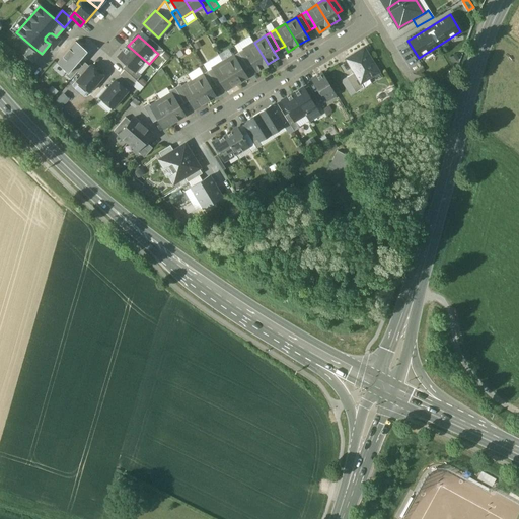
[(163,50),(150,38),(146,43),(153,49),(153,50),(158,54),(159,55),(163,50)]
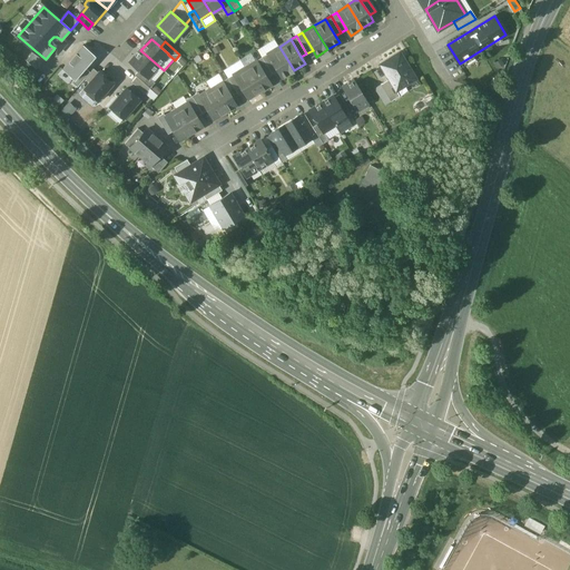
[(84,45),(62,69),(75,79),(86,68),(96,56),(84,45)]
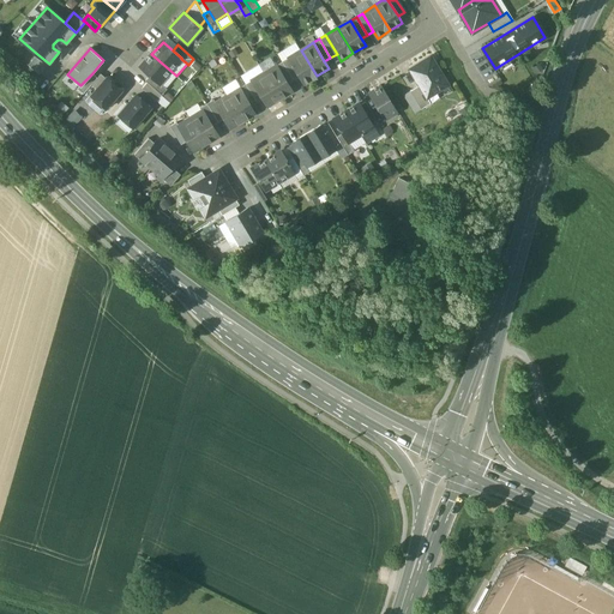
[(301,50),(288,58),(300,76),(305,83),(317,76),(301,50)]
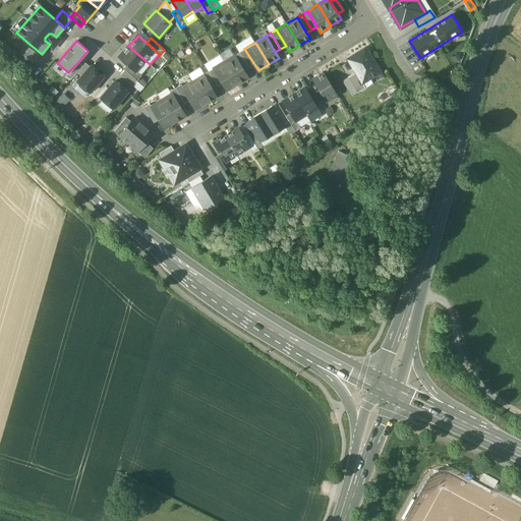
[(32,46),(24,55),(34,63),(42,54),(32,46)]
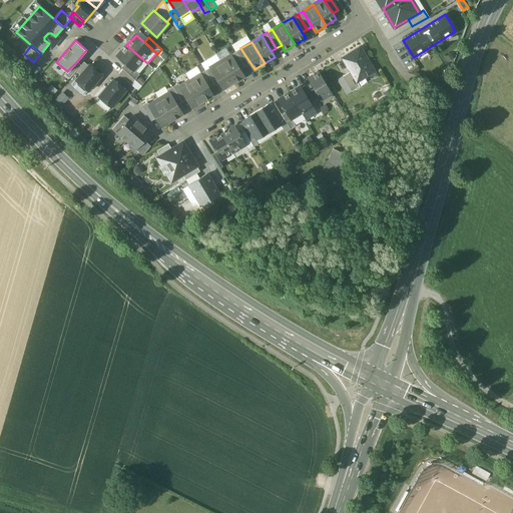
[(147,63),(126,45),(117,56),(125,63),(133,69),(138,73),(147,63)]
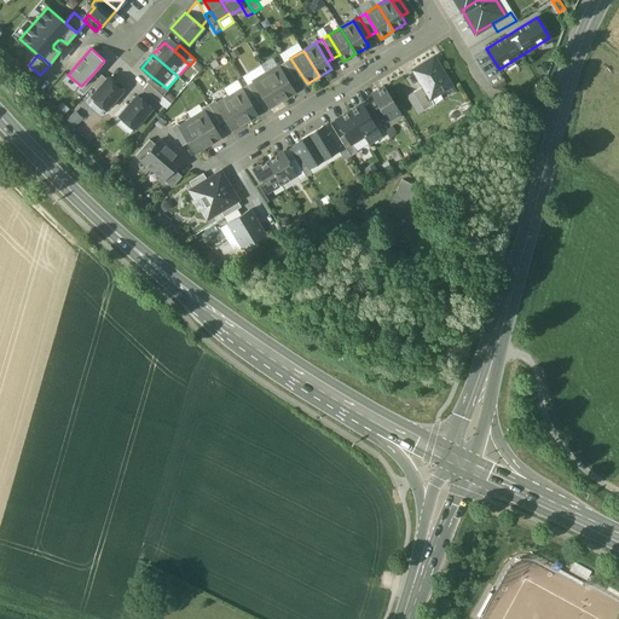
[(434,57),(412,70),(422,86),(431,99),(431,98),(452,86),(434,57)]
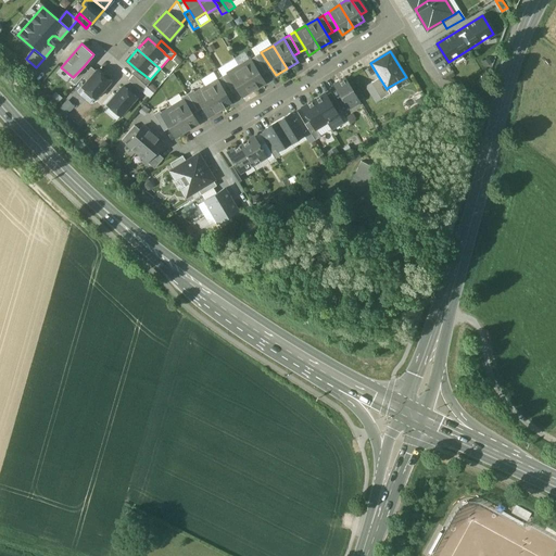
[(272,68),(261,52),(255,55),(266,73),(272,68)]
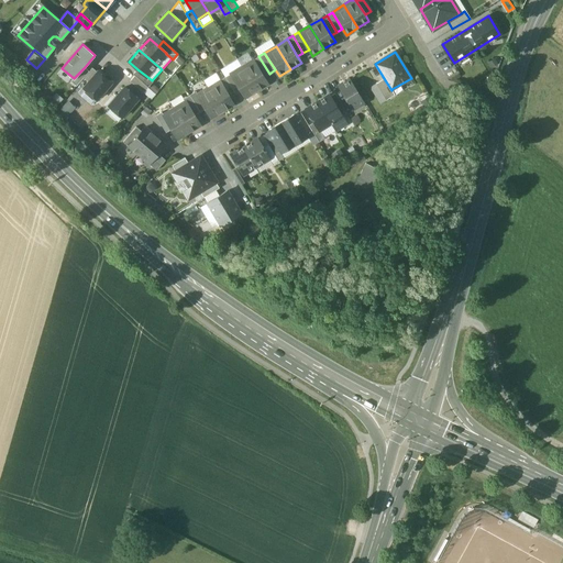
[(269,74),(258,56),(253,59),(264,77),(269,74)]
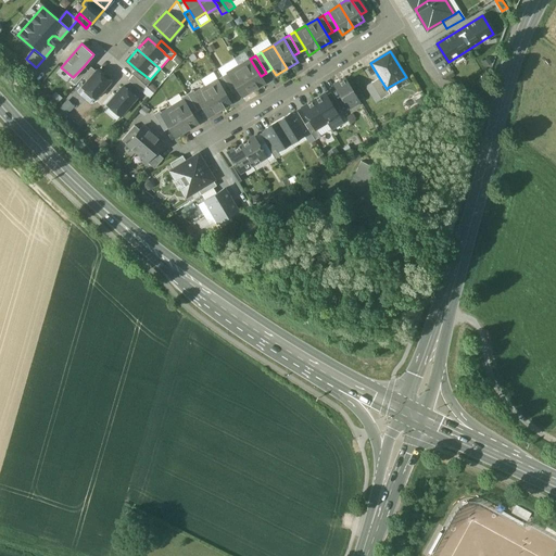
[(250,59),(239,66),(253,89),(264,83),(261,76),(250,59)]
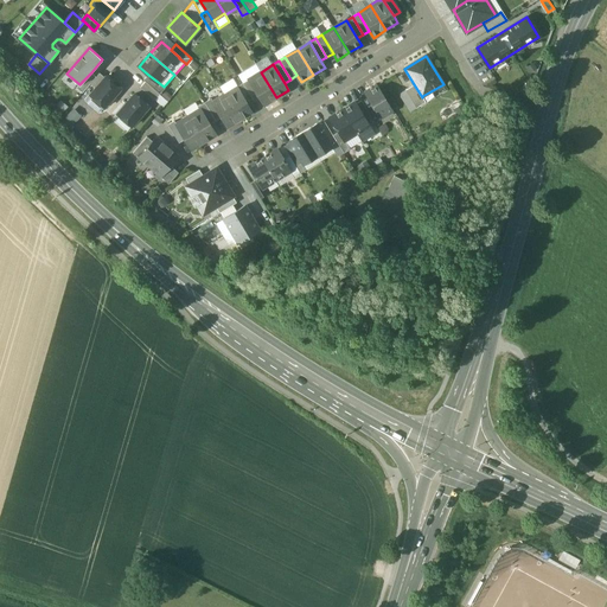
[(91,72),(80,84),(77,88),(82,93),(90,84),(96,77),(91,72)]
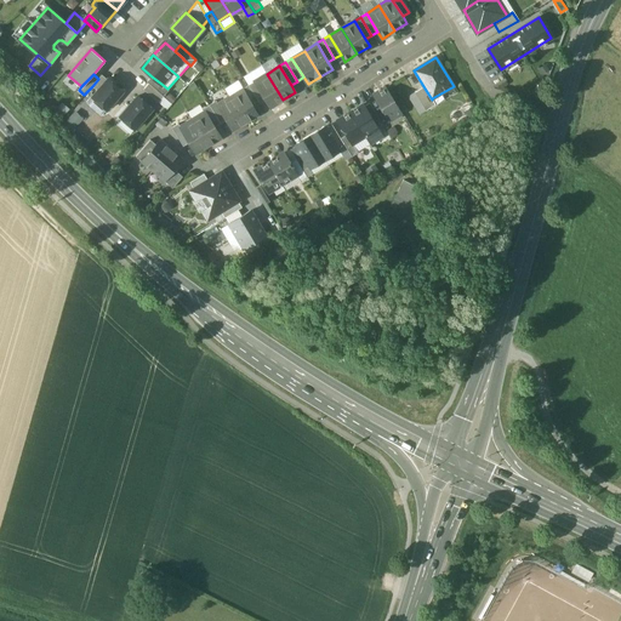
[(98,79),(92,86),(98,90),(107,79),(102,74),(98,79)]
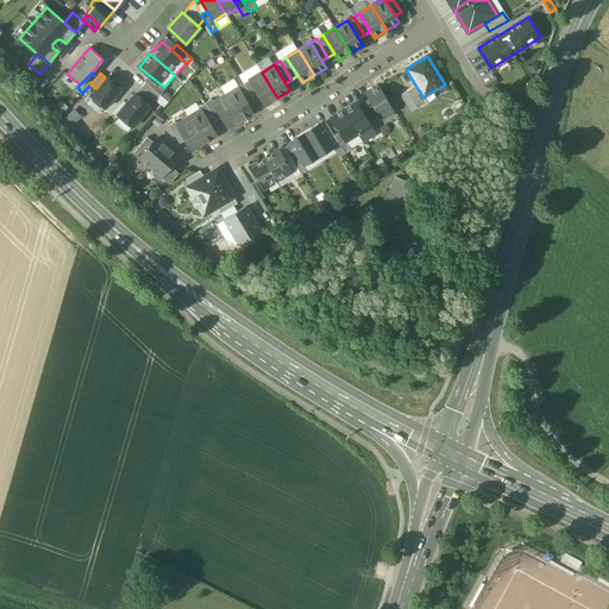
[(277,98),(262,73),(250,80),(261,98),(265,105),(277,98)]
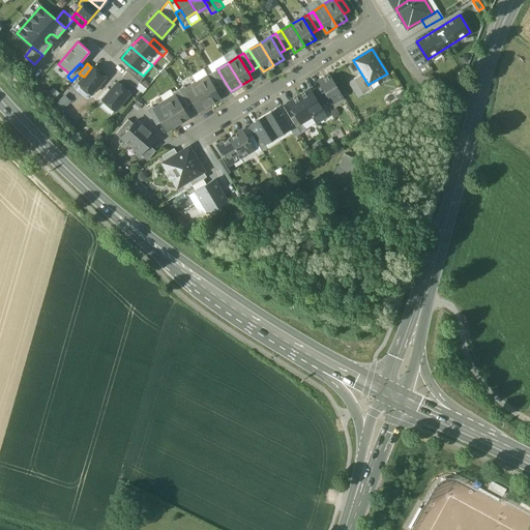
[(138,71),(129,65),(125,69),(127,71),(140,82),(144,77),(143,76),(138,71)]
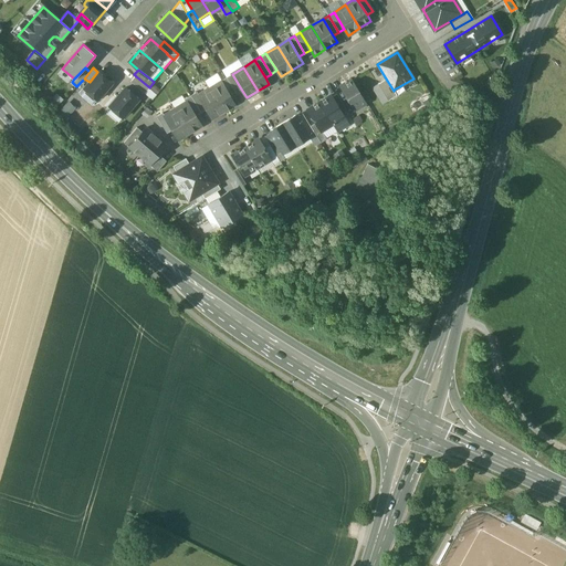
[(90,82),(84,88),(97,100),(112,83),(98,72),(97,72),(90,82)]
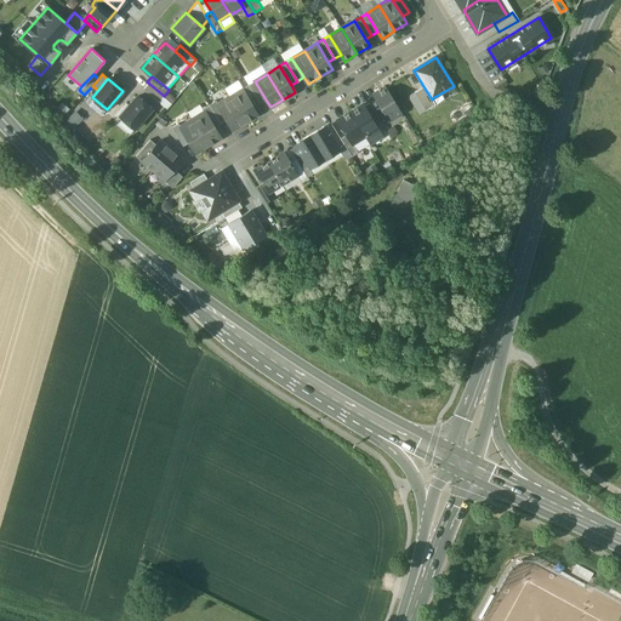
[(266,100),(255,81),(249,85),(260,103),(266,100)]
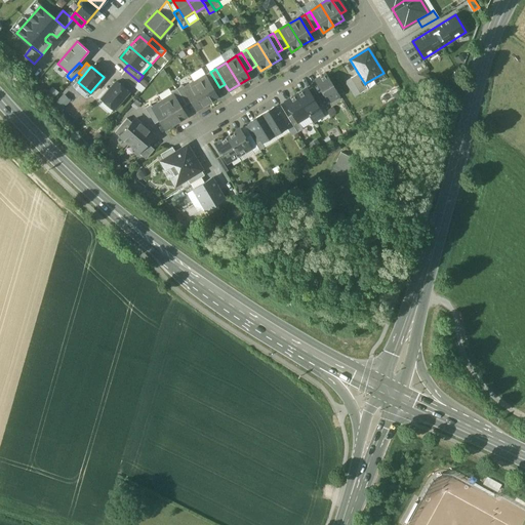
[(138,81),(126,71),(121,76),(133,86),(138,81)]
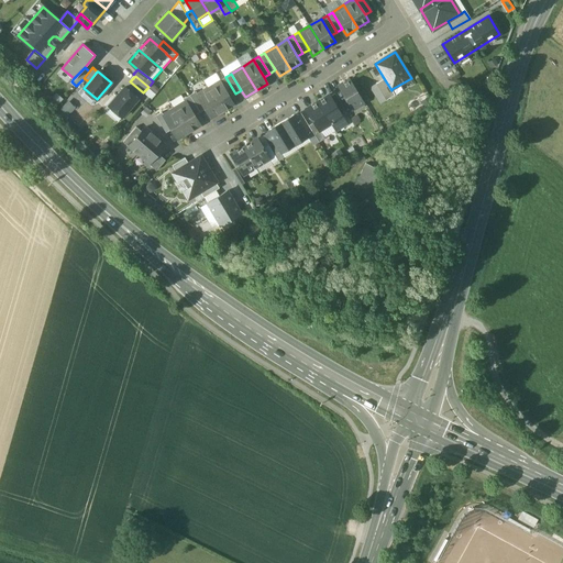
[(235,94),(225,77),(220,80),(230,98),(235,94)]
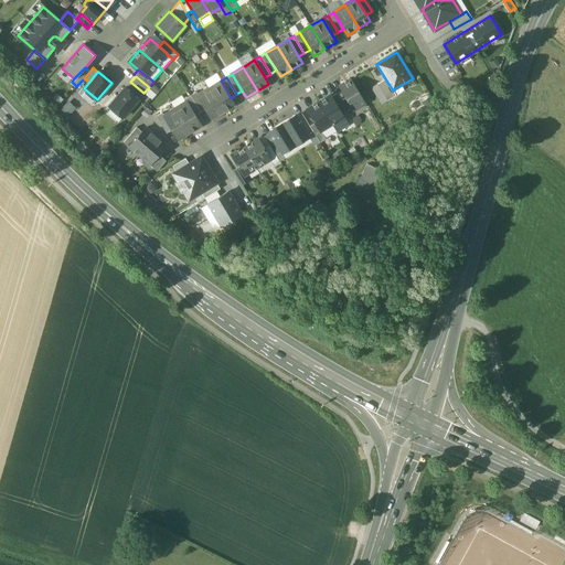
[(393,91),(385,78),(377,84),(387,100),(396,95),(393,89),(393,91)]
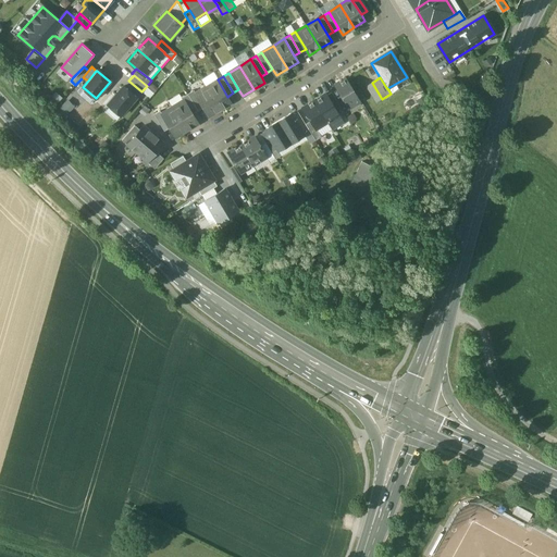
[(360,100),(346,78),(335,85),(344,100),(346,98),(351,106),(360,100)]
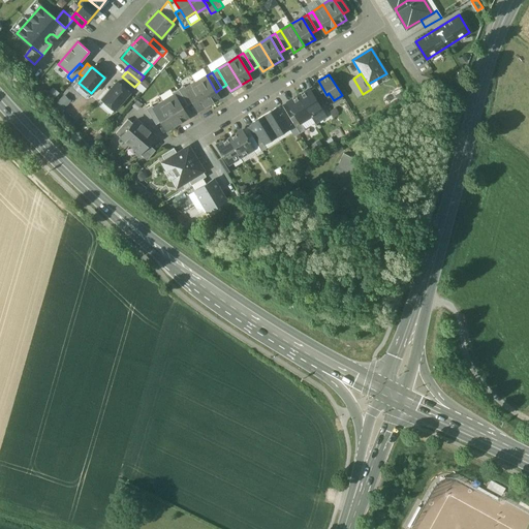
[(207,75),(195,82),(209,104),(220,97),(216,92),(207,75)]
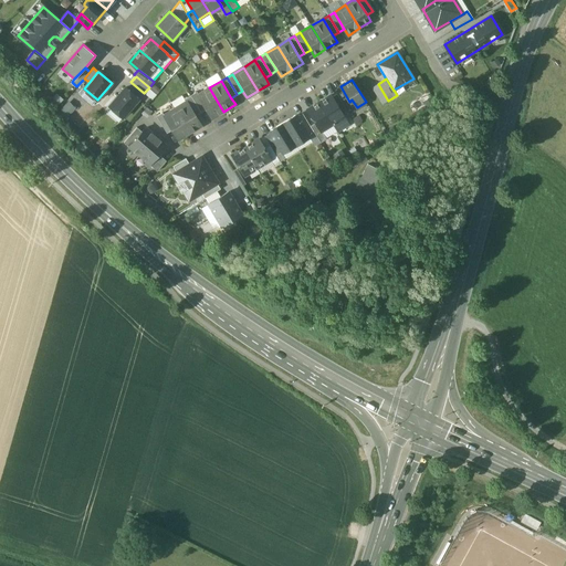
[(152,98),(159,90),(154,84),(146,93),(152,98)]
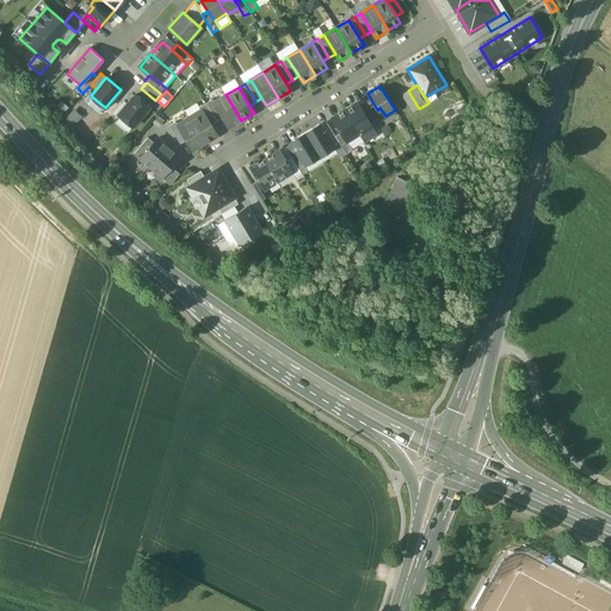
[(136,94),(118,115),(133,127),(150,107),(136,94)]
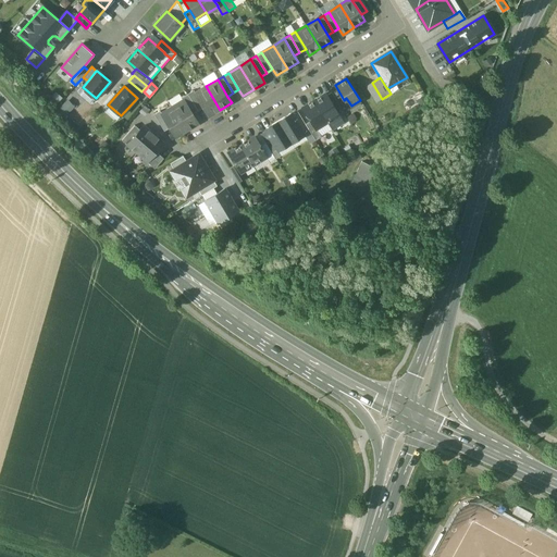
[(196,93),(195,94),(203,107),(209,116),(220,110),(206,86),(196,93)]
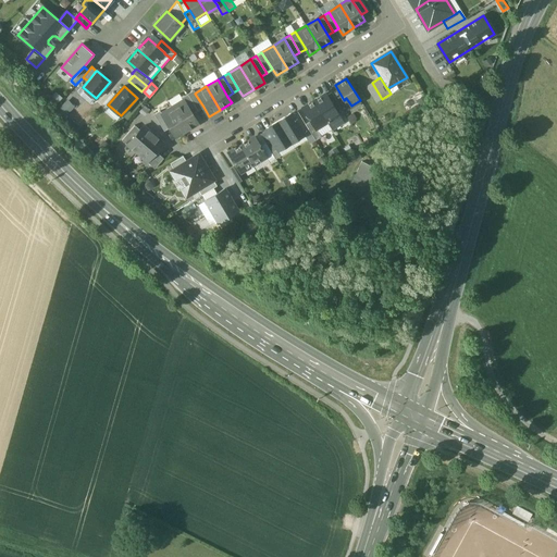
[(196,93),(194,90),(187,94),(198,111),(203,107),(195,94),(196,93)]
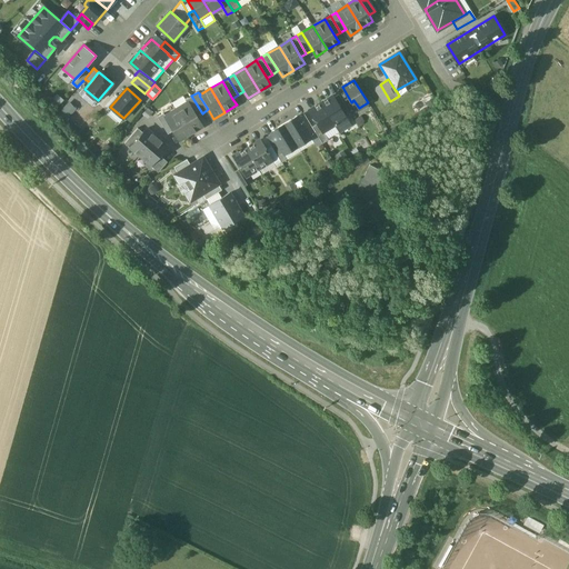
[(339,95),(333,98),(343,115),(349,111),(339,95)]
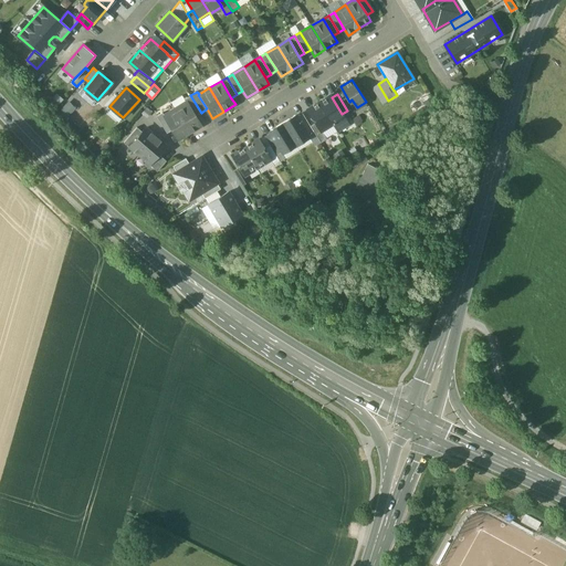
[(201,113),(190,95),(185,100),(186,102),(187,102),(196,116),(201,113)]
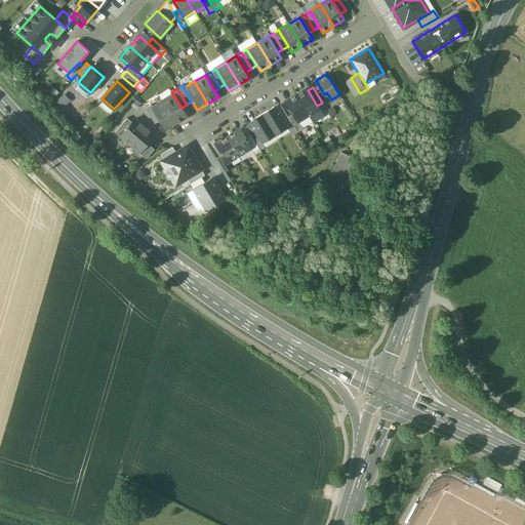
[(308,90),(307,88),(296,94),(309,115),(319,109),(317,106),(308,90)]
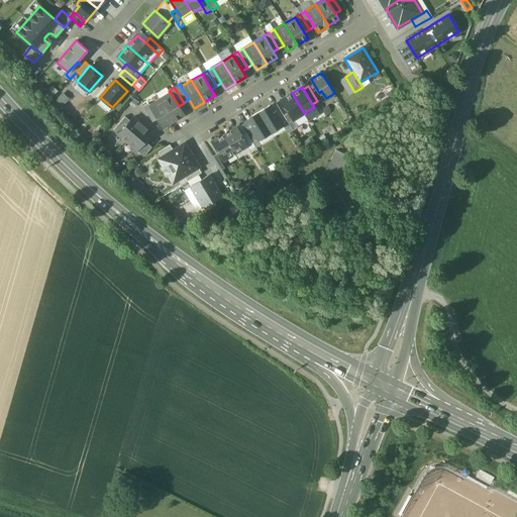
[(63,92),(57,99),(64,104),(70,98),(63,92)]
